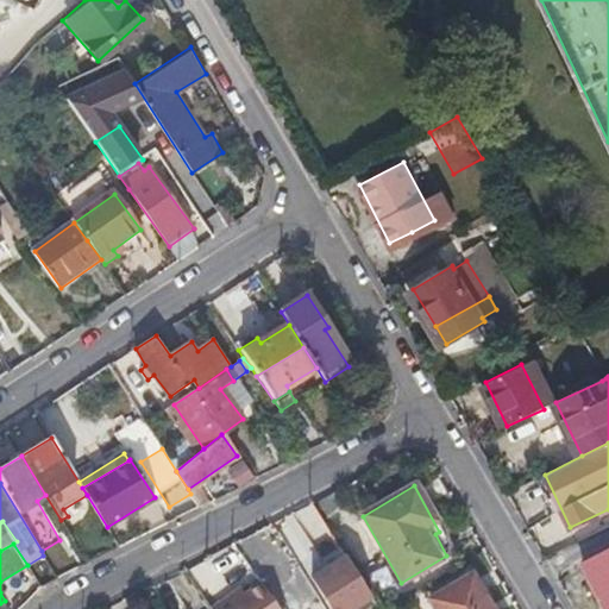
[(608,552),(588,564),(608,608),(608,552)]
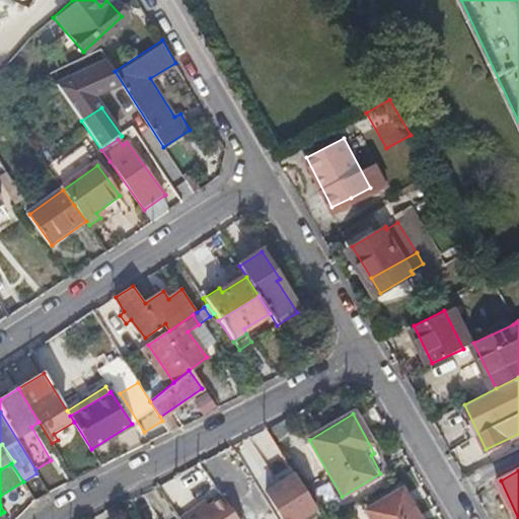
[(282,518),(297,518),(315,508),(294,473),(265,493),(282,518)]
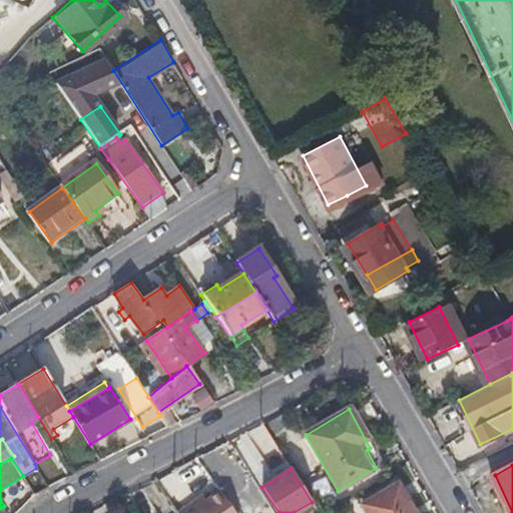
[(413,512),(397,484),(362,501),(368,512),(413,512)]
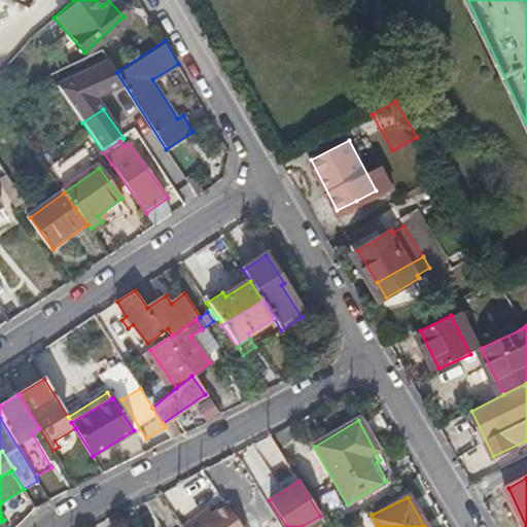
[(181,526),(182,526),(242,526),(226,503),(211,514),(199,522),(195,517),(181,526)]
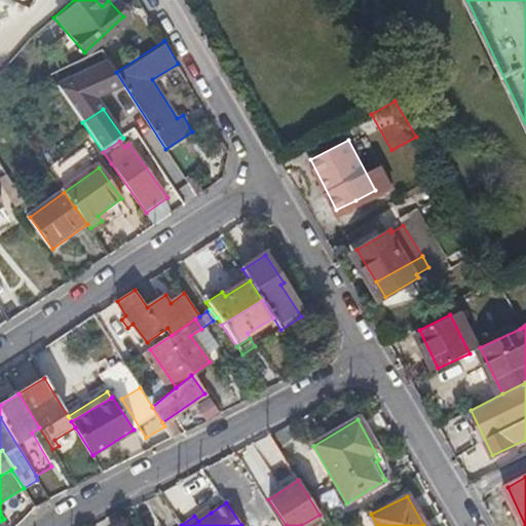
[(207,508),(194,516),(198,521),(211,513),(207,508)]
